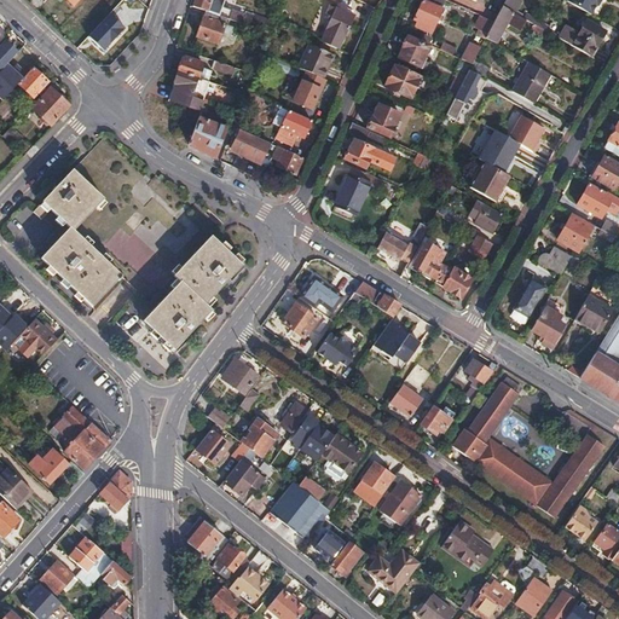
[(191,0),(190,6),(206,11),(226,18),(259,29),(270,33),(275,21),(256,13),(255,17),(244,13),(247,7),(230,1),(227,7),(224,6),(225,0),(191,0)]
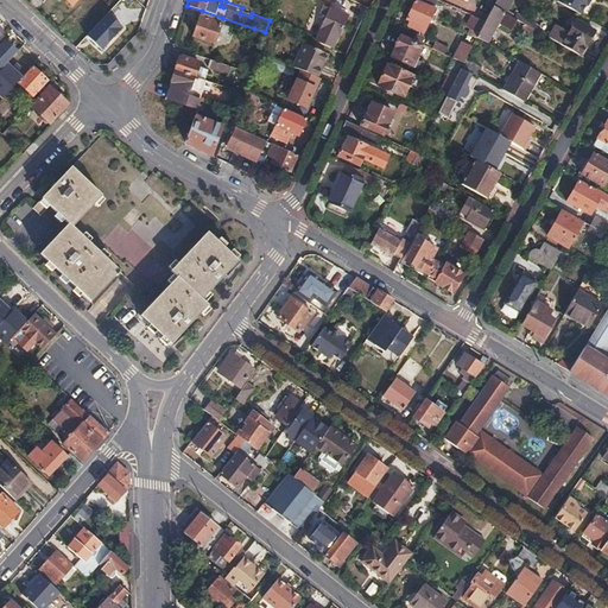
[(415,0),(406,20),(409,21),(407,26),(418,31),(420,26),(425,29),(434,8),(415,0)]
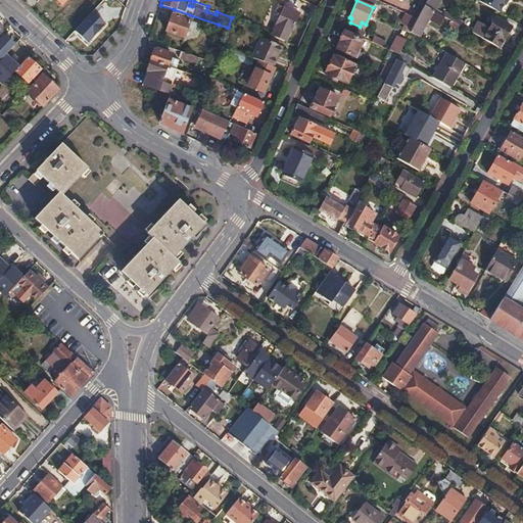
[(426,0),(424,4),(431,8),(435,0),(426,0)]
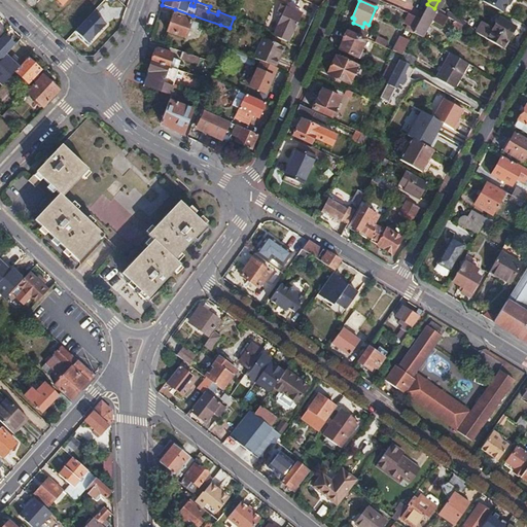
[(482,0),(483,0),(485,2),(503,12),(507,4),(510,4),(511,0),(482,0)]
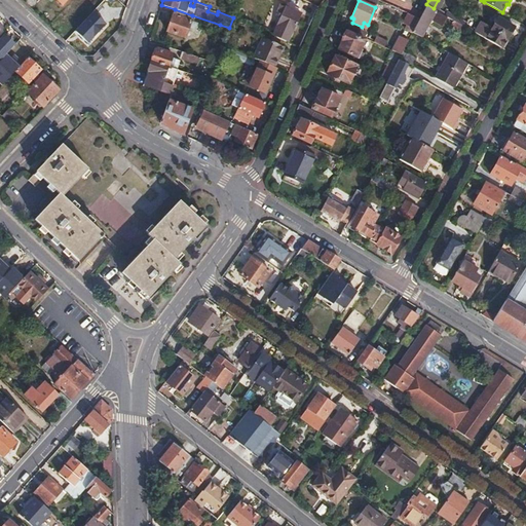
[(287,3),(273,33),(289,40),(301,13),(294,10),(296,4),(291,2),(287,3)]
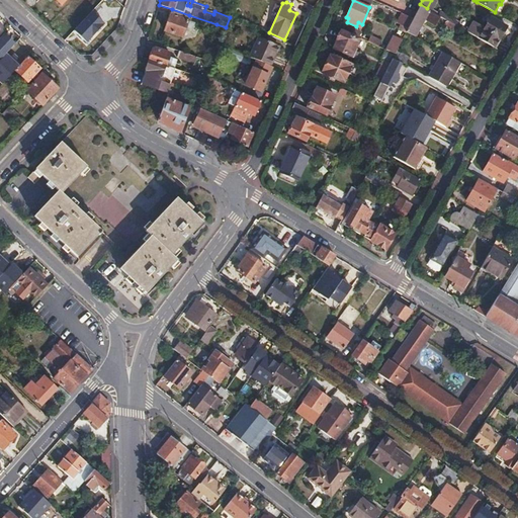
[(420,4),(413,17),(412,20),(407,30),(416,35),(425,18),(436,25),(441,16),(427,8),(420,4)]
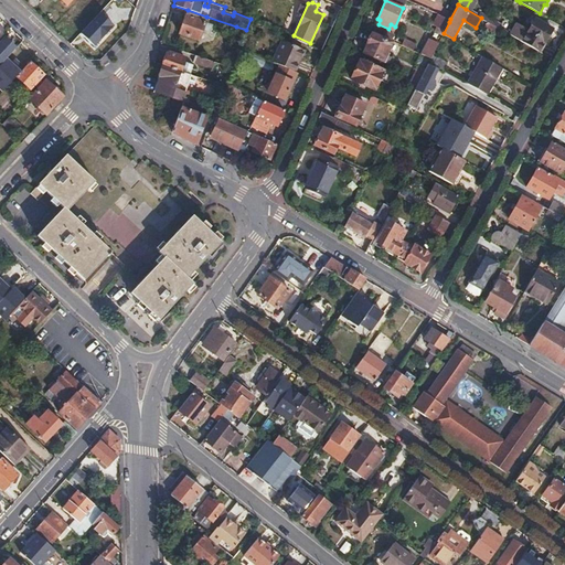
[(206,17),(188,10),(179,33),(198,40),(206,17)]
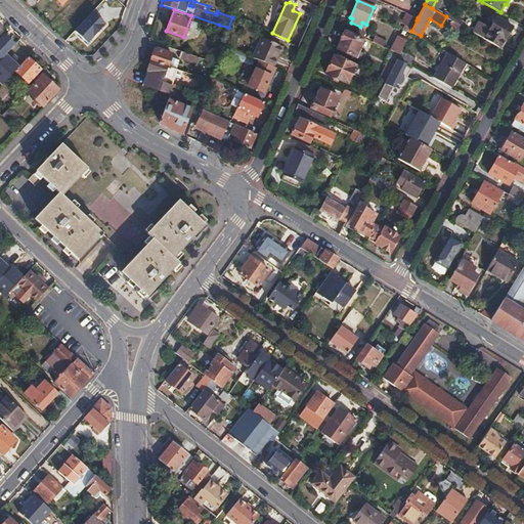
[(95,12),(75,31),(85,42),(105,25),(95,12)]
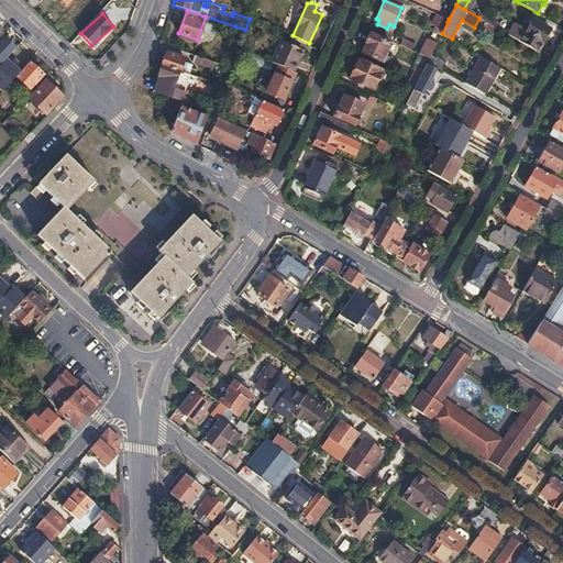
[(442,33),(448,22),(438,18),(431,30),(441,35),(441,34),(442,33)]
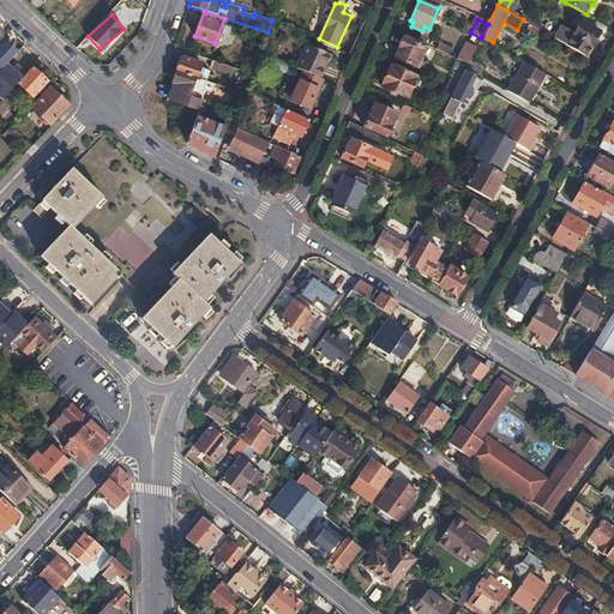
[(582,20),(567,44),(585,55),(600,31),(582,20)]
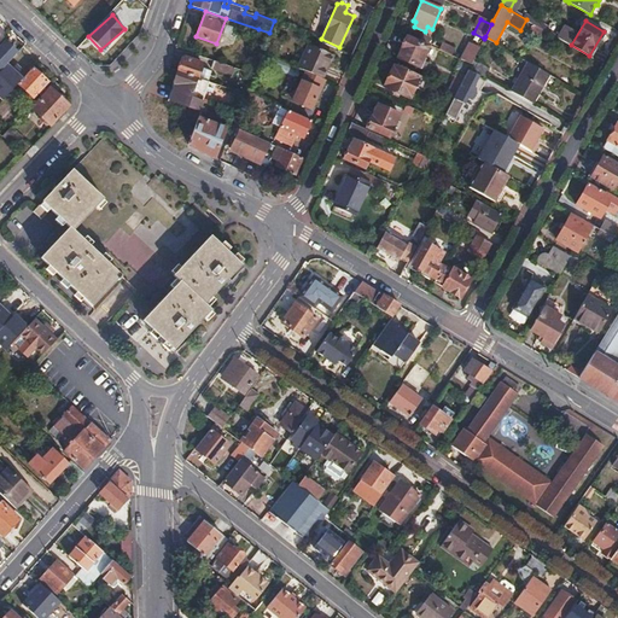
[(605,56),(612,38),(602,34),(596,53),(605,56)]
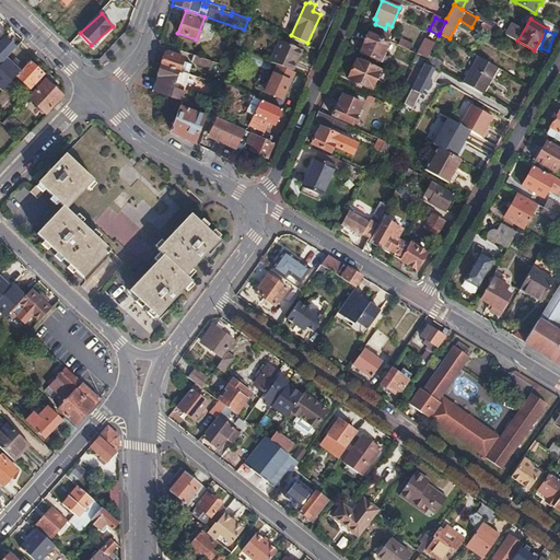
[(389,41),(368,32),(359,51),(380,61),(389,41)]
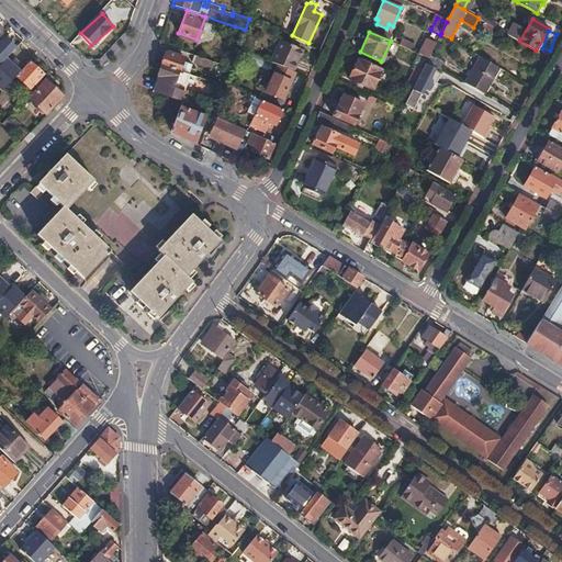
[(0,44),(0,66),(17,48),(7,38),(0,44)]
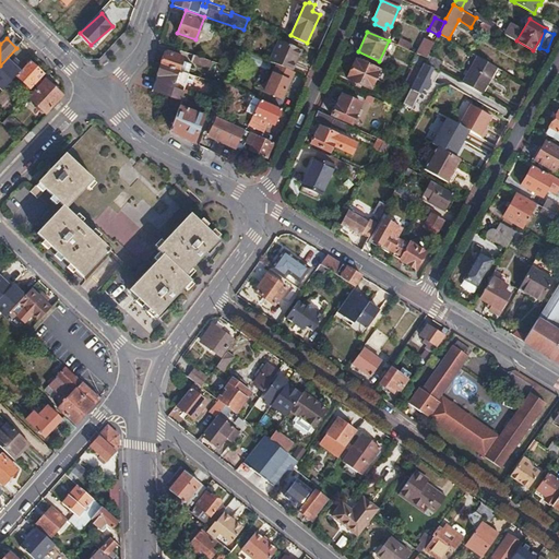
[(395,46),(408,50),(411,43),(399,38),(395,46)]
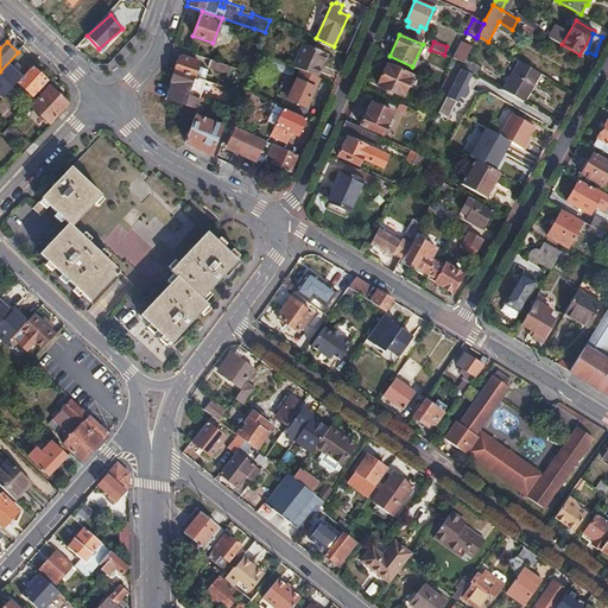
[(461,42),(453,58),(463,63),(466,59),(472,46),(461,42)]
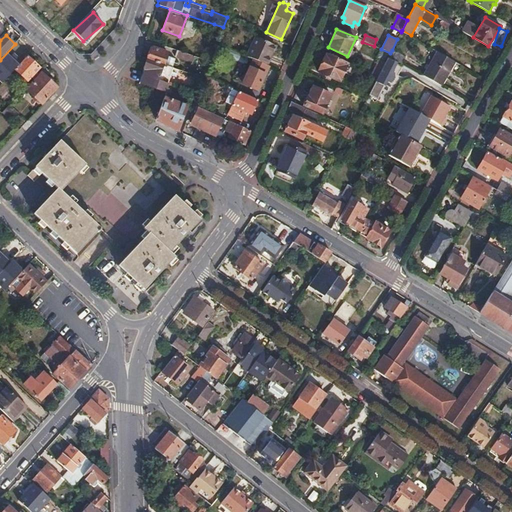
[(259,37),(249,57),(253,59),(269,65),(278,46),(259,37)]
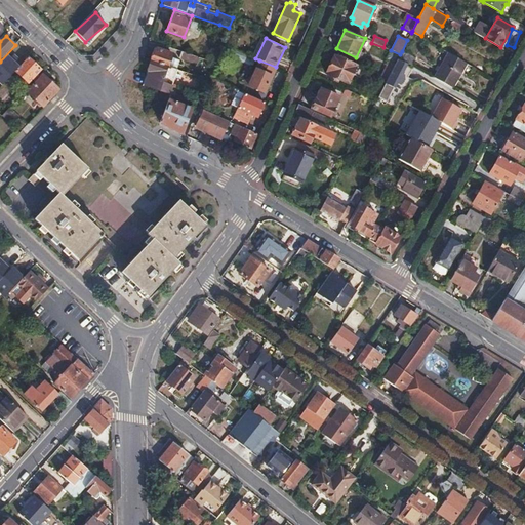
[(154,50),(151,61),(167,66),(171,54),(156,49),(155,50),(154,50)]
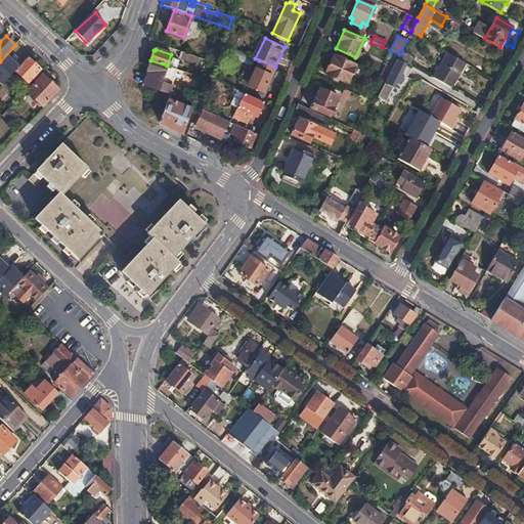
[(200,56),(181,51),(178,58),(197,63),(200,56)]
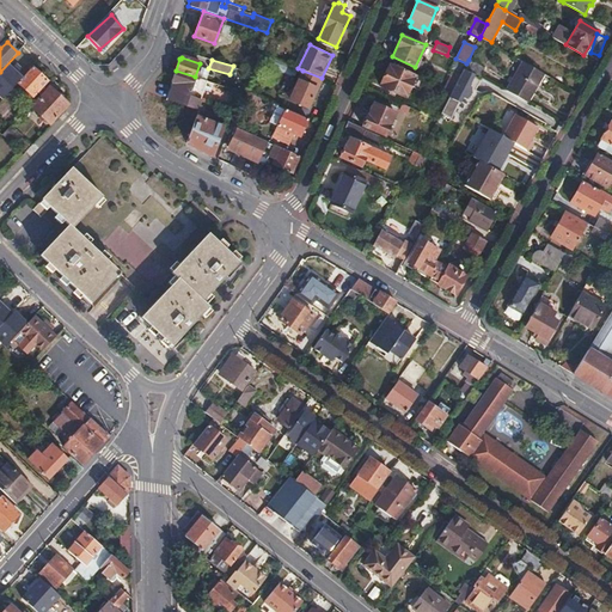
[(469,60),(466,63),(465,67),(481,75),(484,68),(469,60)]
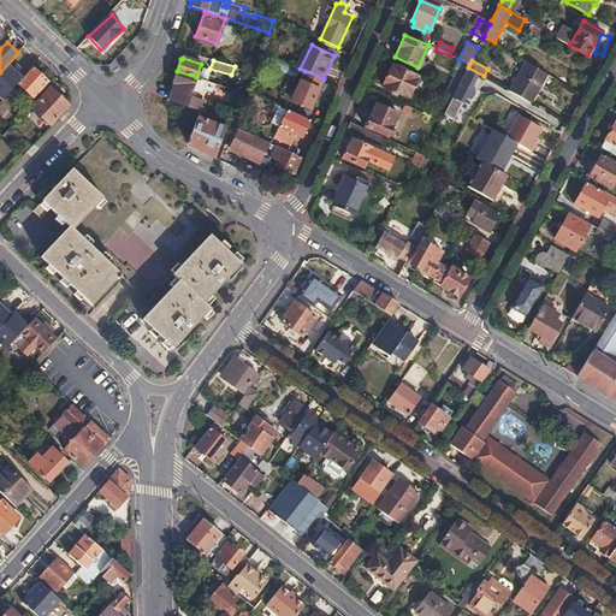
[(526,63),(510,90),(532,104),(548,75),(526,63)]
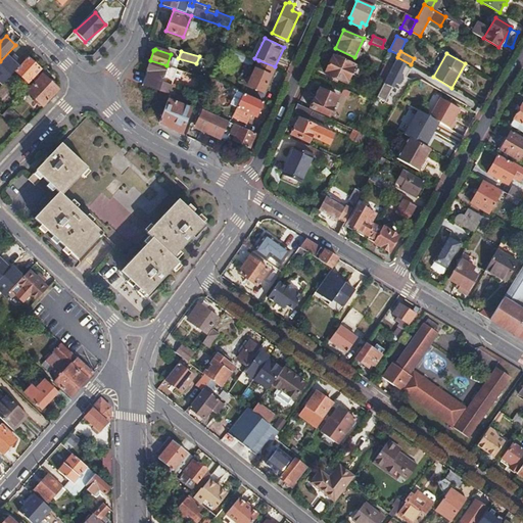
[(355,64),(334,54),(326,73),(347,82),(355,64)]
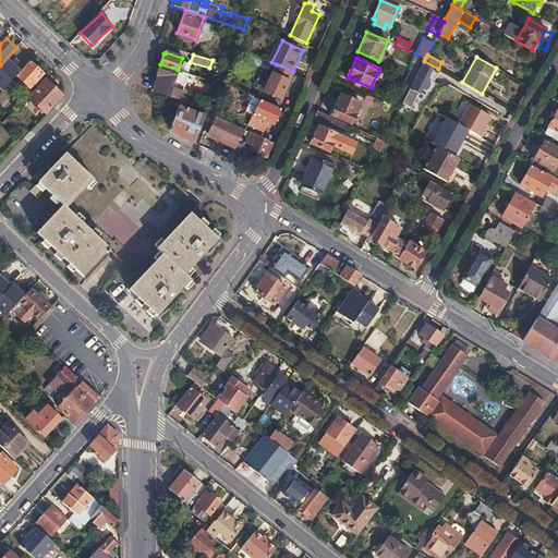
[(31,61),(16,75),(31,88),(44,74),(31,61)]
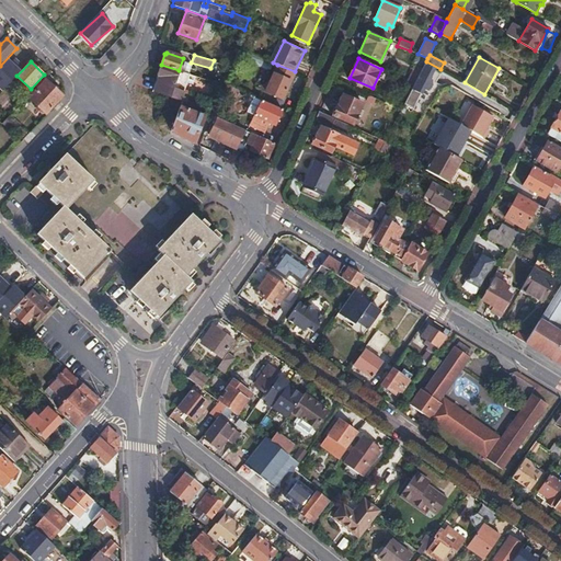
[(408,99),(404,105),(414,111),(425,89),(428,88),(431,86),(431,82),(430,79),(433,75),(435,69),(425,64),(422,69),(414,83),(411,90),(408,99)]
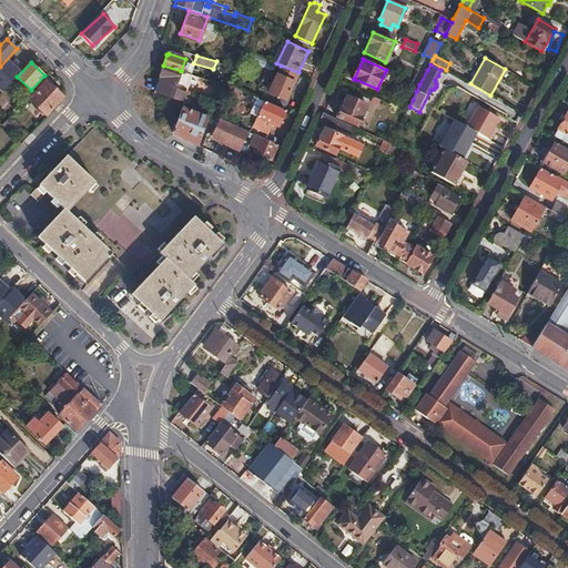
[(181,71),(163,66),(160,77),(161,77),(156,93),(183,103),(186,94),(185,93),(191,74),(181,71)]
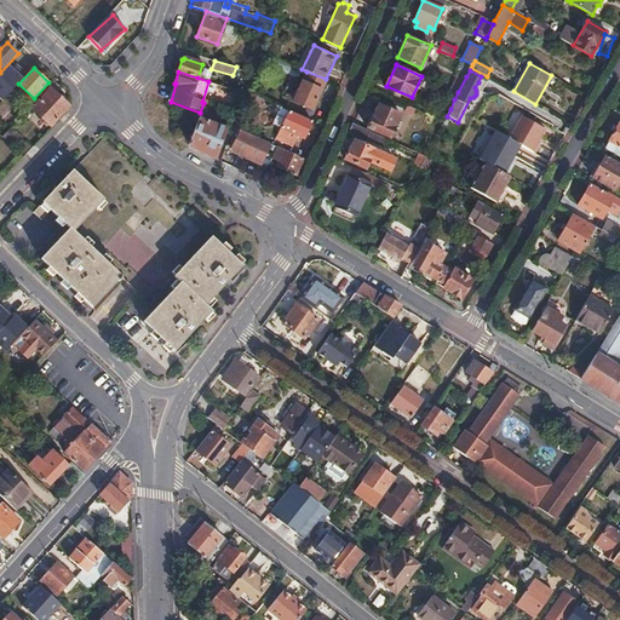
[(326,79),(306,72),(293,101),(311,108),(326,79)]
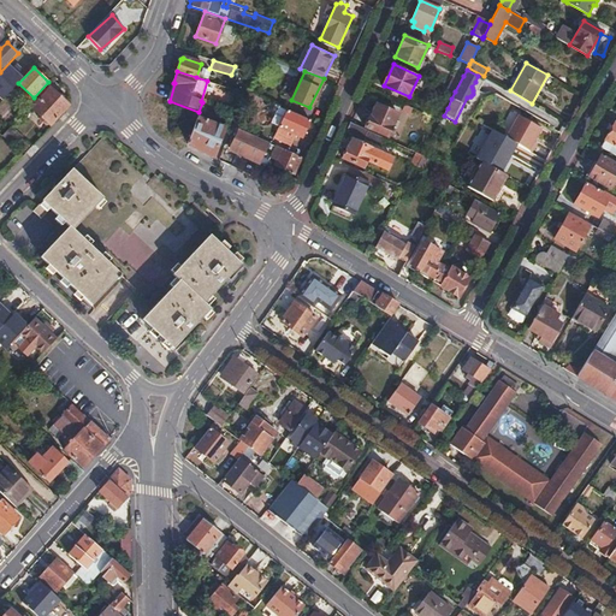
[(456,72),(448,88),(455,92),(463,76),(456,72)]
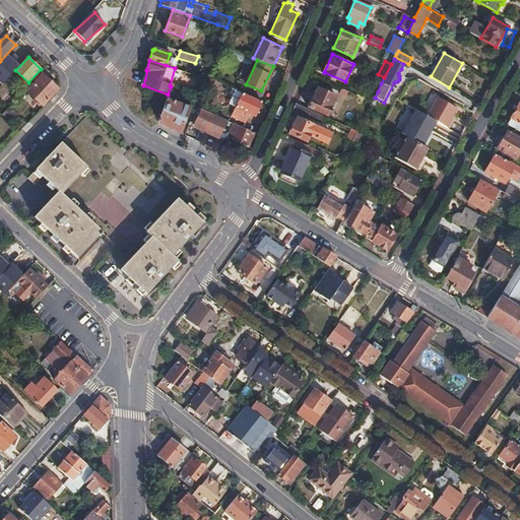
[(384,77),(378,74),(375,80),(377,81),(381,83),(384,77)]
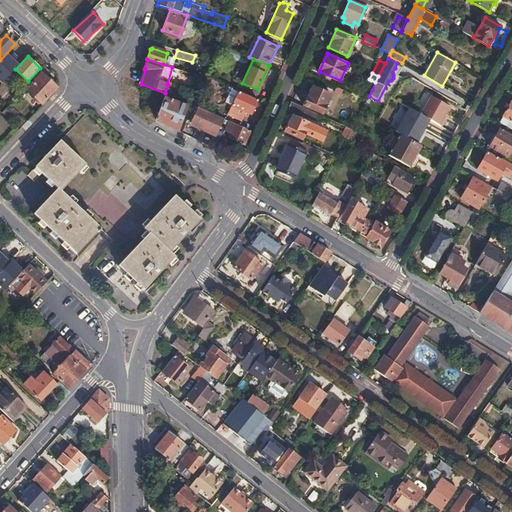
[(28,90),(43,105),(57,89),(42,74),(28,90)]
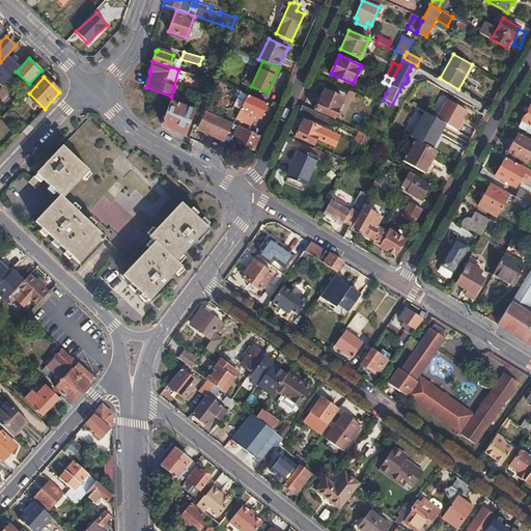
[(267,103),(236,88),(234,94),(245,100),(236,118),(250,124),(254,116),(259,119),(267,103)]
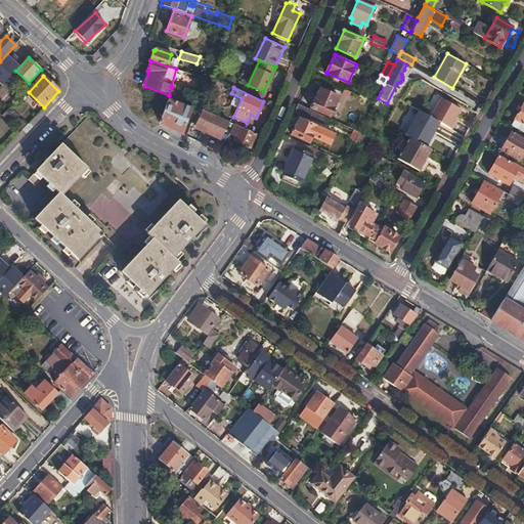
[(310,108),(326,117),(330,118),(339,97),(320,89),(316,98),(314,97),(310,108)]
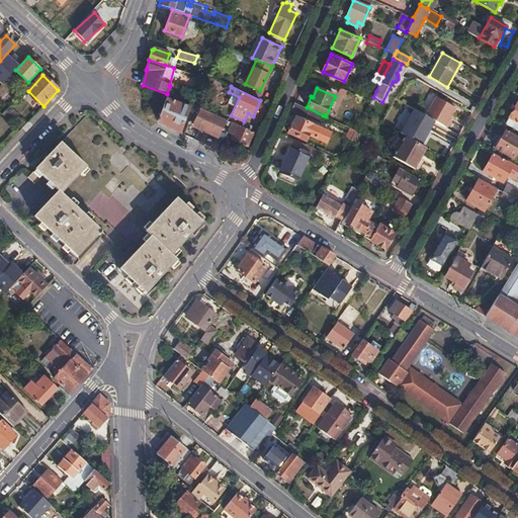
[(458,96),(455,103),(465,109),(468,102),(458,96)]
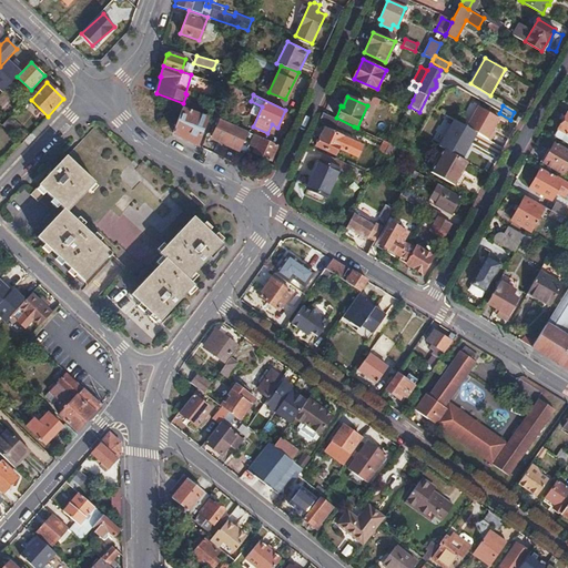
[(477,132),(490,140),(495,132),(493,131),(499,118),(478,107),(467,127),(477,132)]
